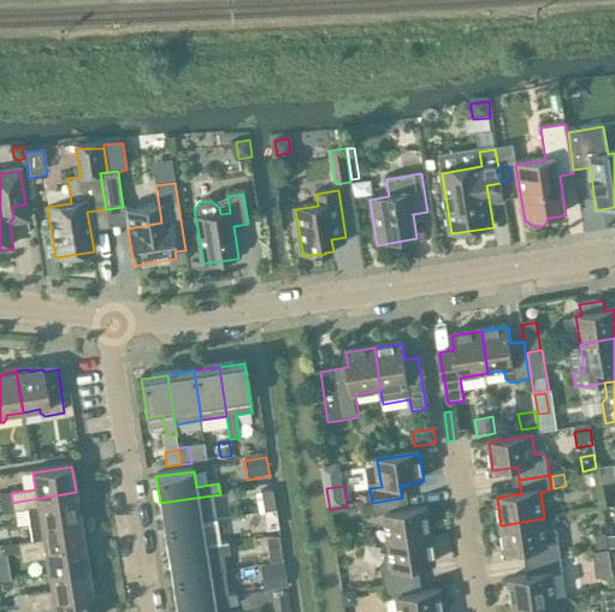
[(80,518),(76,492),(12,503),(13,511),(39,507),(41,524),(80,518)]
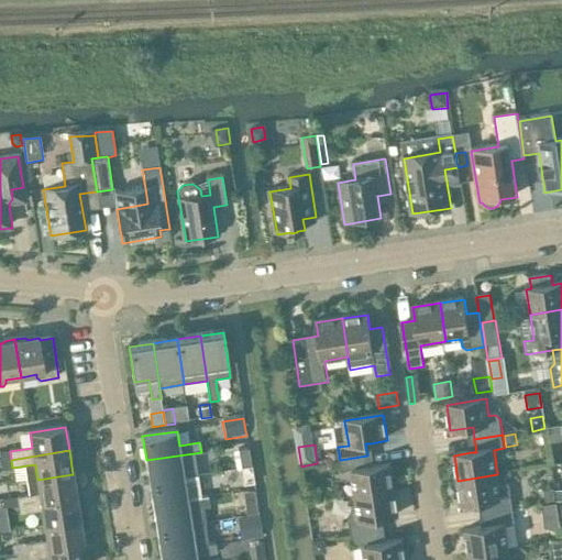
[(241,470),(252,468),(249,450),(238,452),(241,470)]
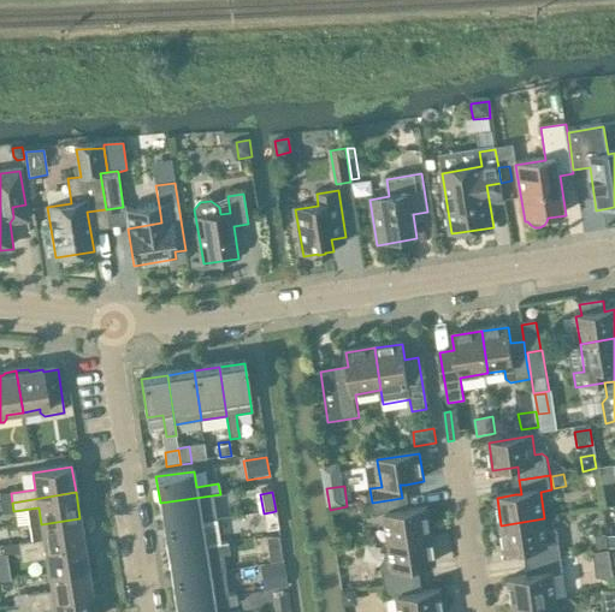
[(160,503),(164,529),(217,521),(212,495),(160,503)]
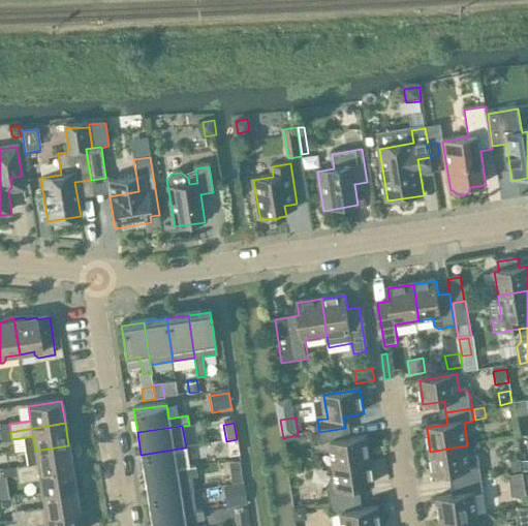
[(345,428),(319,432),(321,444),(331,443),(335,467),(371,461),(367,437),(352,439),(347,440),(345,428)]
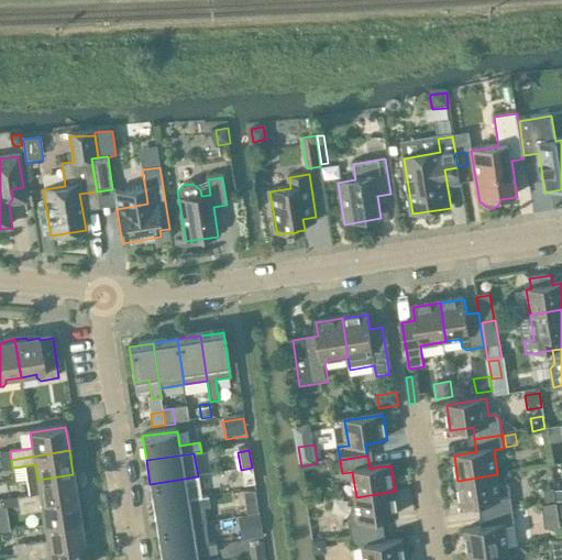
[(254,484),(252,468),(241,470),(243,485),(254,484)]
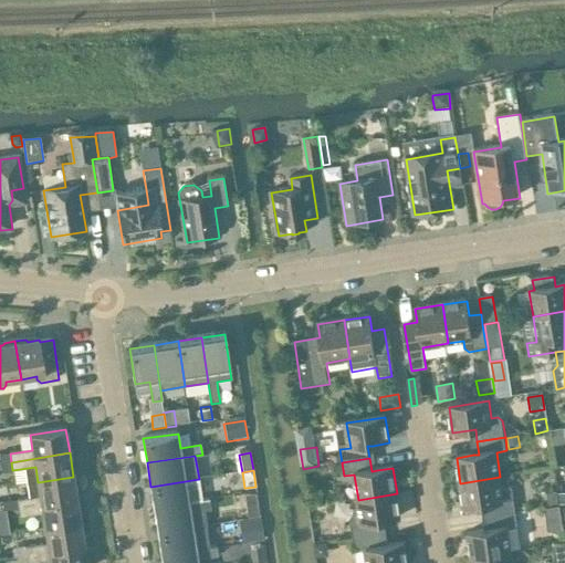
[(76,500),(73,477),(38,482),(40,498),(18,501),(19,509),(76,500)]
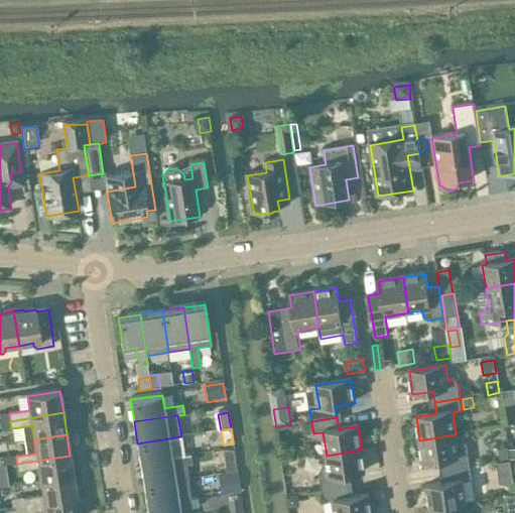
[(456,434),(419,440),(423,464),(438,462),(443,461),(445,472),(471,468),(469,457),(468,447),(458,449),(456,434)]
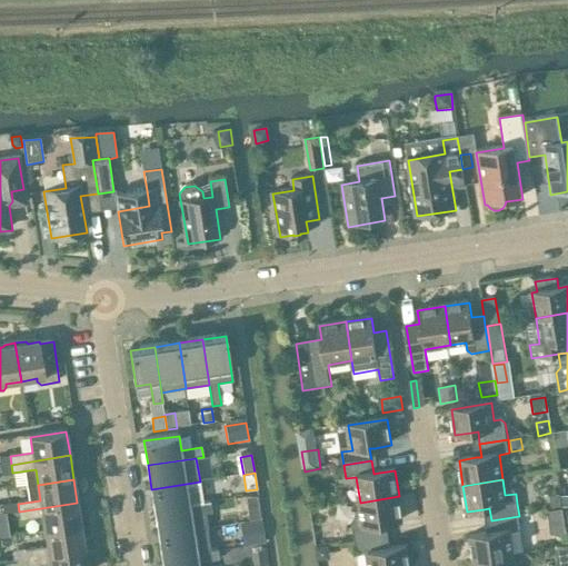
[(200,482),(151,489),(155,513),(203,505),(200,482)]
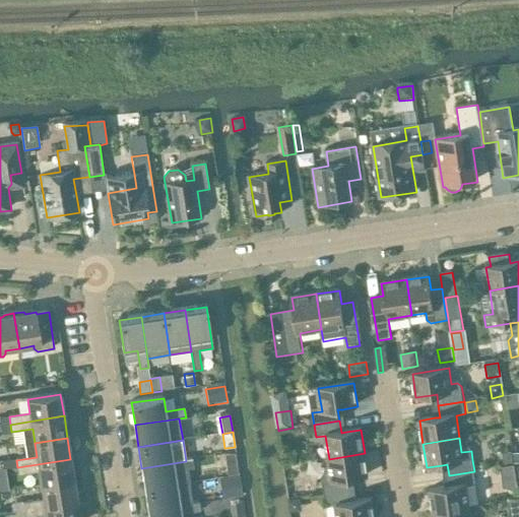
[(332,481),(323,483),(325,495),(350,492),(348,479),(353,478),(368,476),(365,453),(329,459),(332,481)]
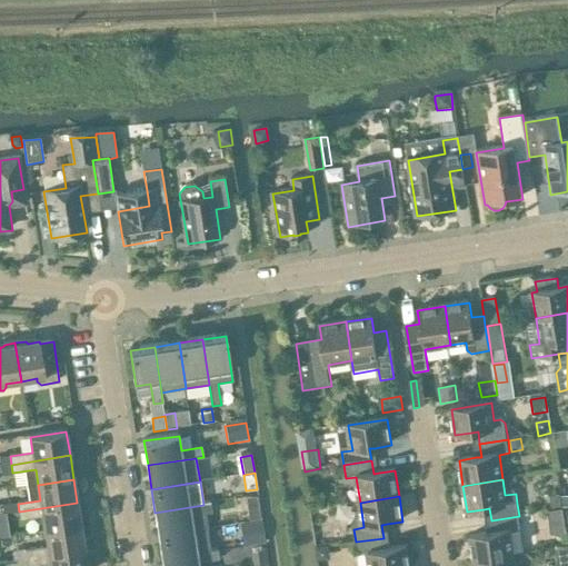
[(561,509),(560,498),(549,500),(550,512),(561,509)]
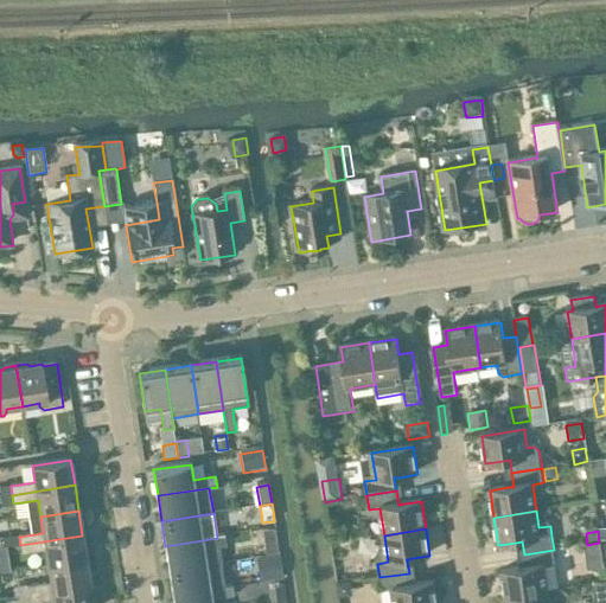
[(87,562),(82,536),(20,545),(21,555),(45,551),(49,568),(87,562)]
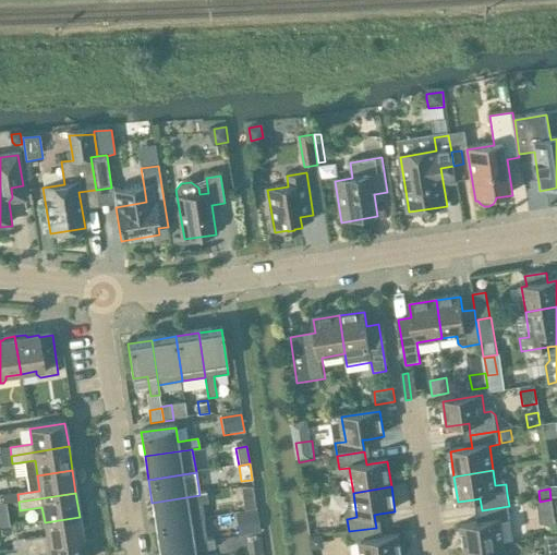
[(17,494),(1,496),(2,504),(4,504),(19,502),(17,494)]
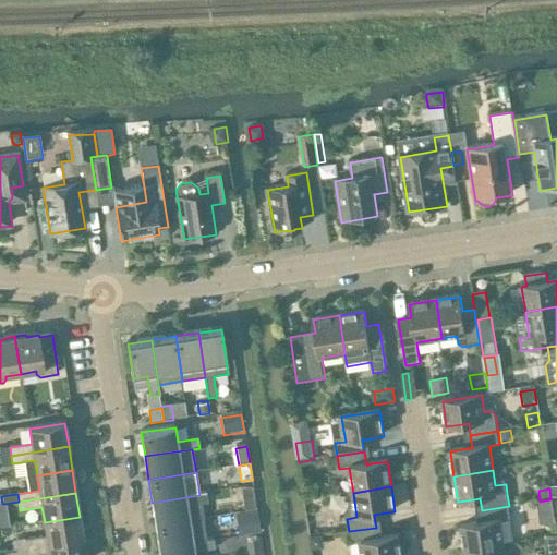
[(208,503),(206,494),(200,495),(152,503),(156,526),(191,520),(188,506),(208,503)]
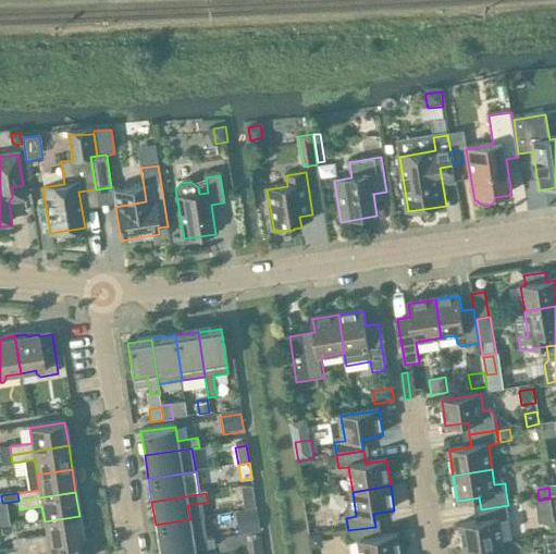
[(254,494),(242,496),(244,511),(256,509),(254,494)]
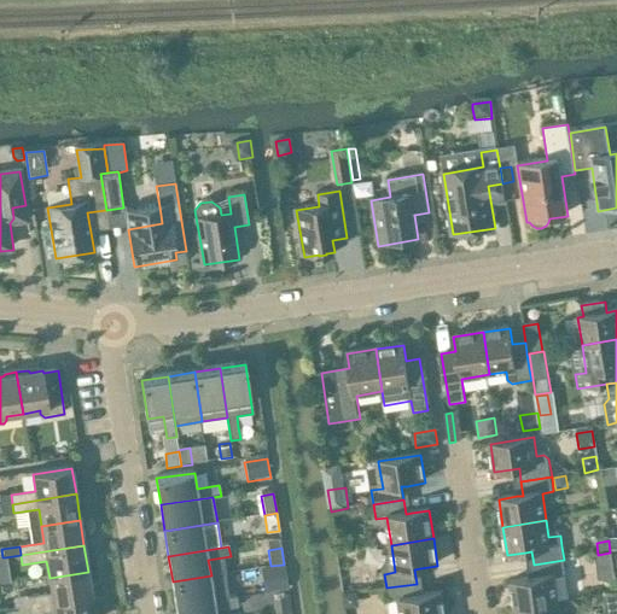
[(612,554),(594,556),(597,569),(613,567),(612,554)]
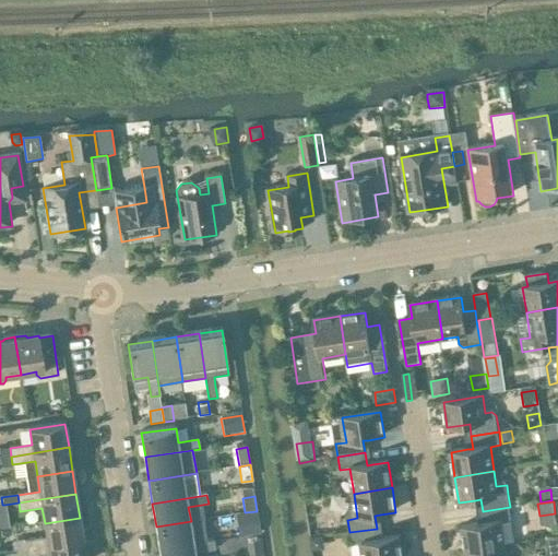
[(479,524),(463,528),(466,553),(505,546),(501,521),(512,520),(510,507),(483,511),(484,524),(479,524)]
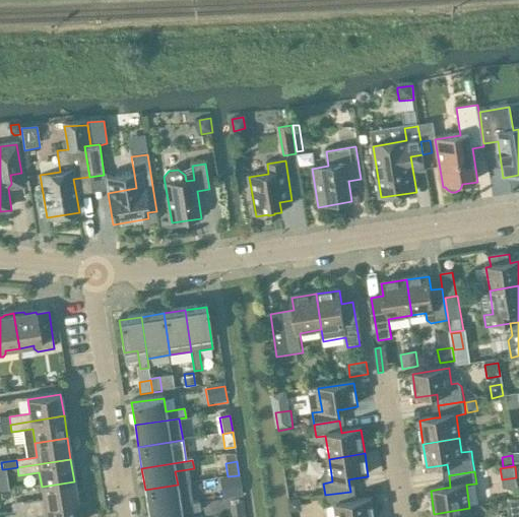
[(240,475),(224,477),(228,500),(243,498),(242,493),(242,492),(240,475)]
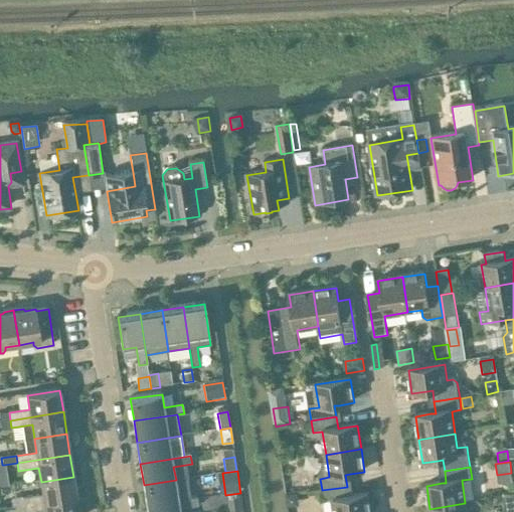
[(23,498),(24,506),(76,498),(73,477),(41,482),(43,495),(23,498)]
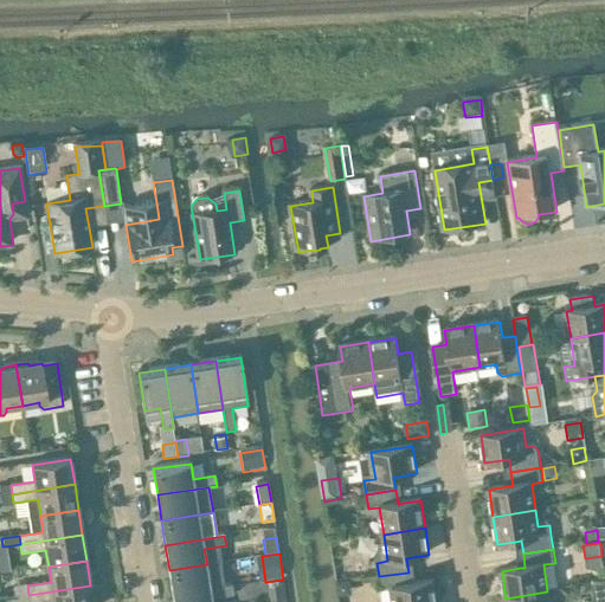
[(169,570),(173,596),(225,588),(221,562),(207,564),(169,570)]
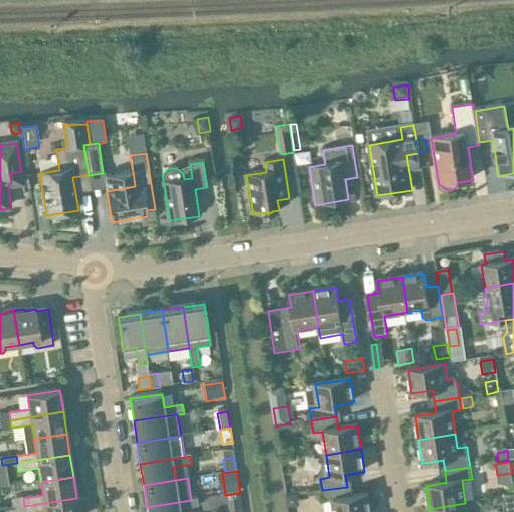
[(347,487),(322,490),(323,502),(333,501),(335,511),(371,511),(368,494),(353,497),(349,497),(347,487)]
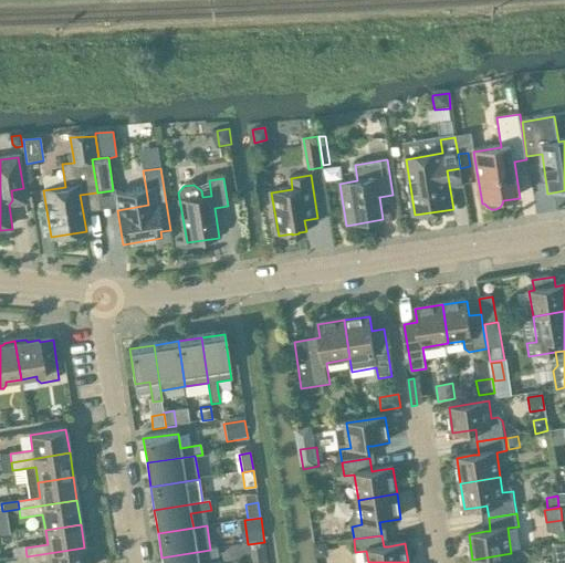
[(564,562),(564,544),(554,546),(556,562),(564,562)]
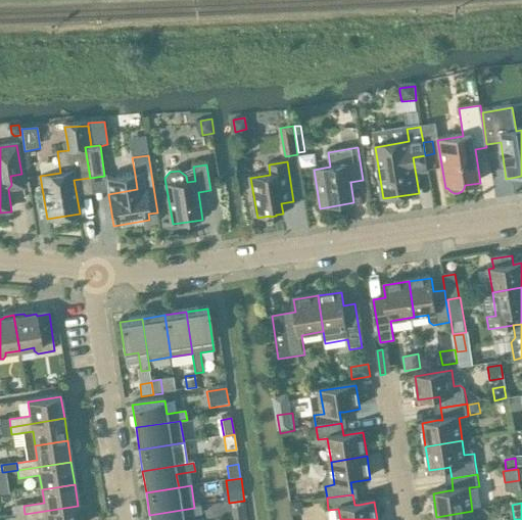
[(80,519),(78,506),(25,514),(26,519),(41,519),(46,518),(46,519),(80,519)]
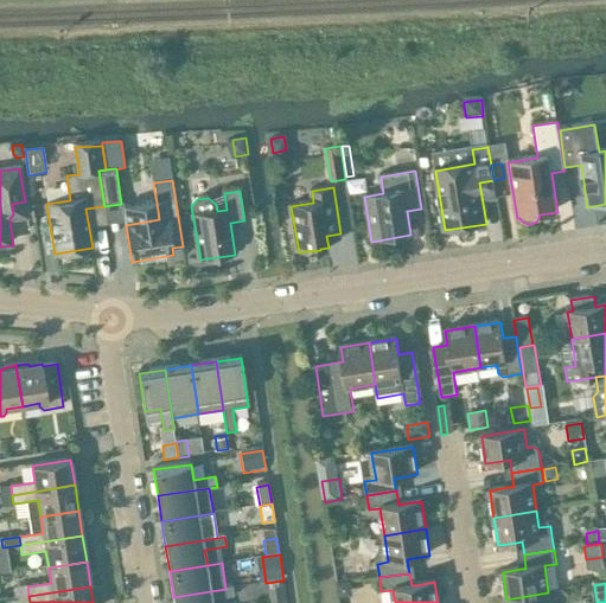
[(285,602),(282,587),(268,589),(270,602),(285,602)]
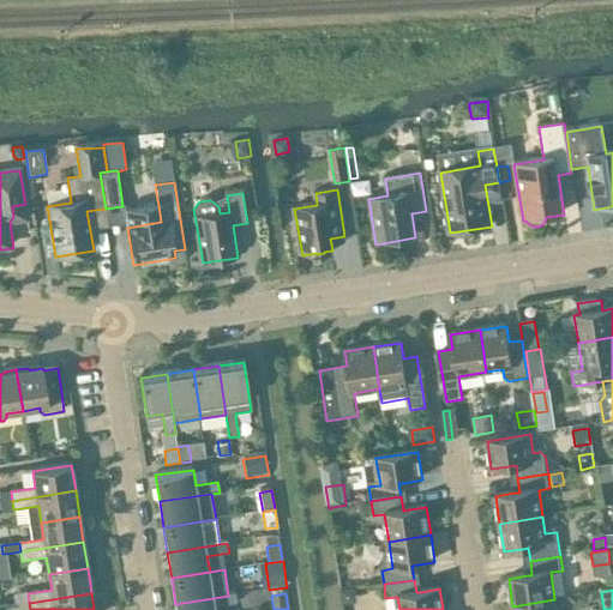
[(235,595),(228,596),(175,604),(176,609),(215,609),(215,608),(236,604),(235,595)]
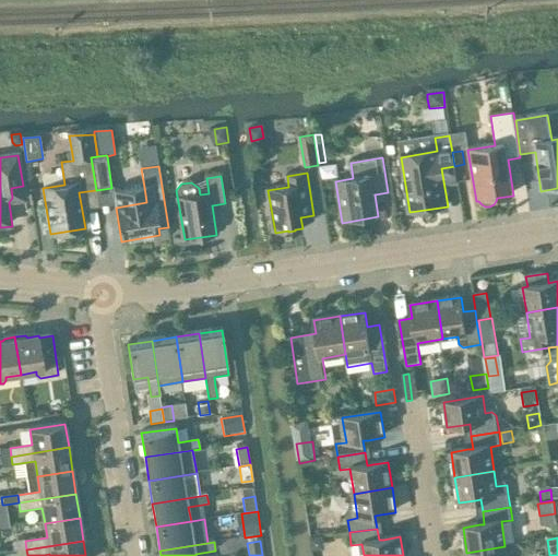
[(507,555),(506,546),(466,553),(466,555),(507,555)]
